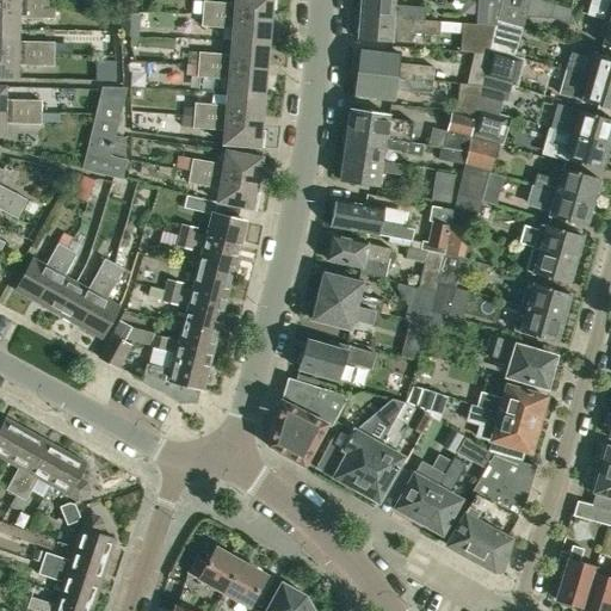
[(202,12),(270,18),(271,8),(275,8),(275,0),(234,0),(234,2),(204,0),(202,12)]
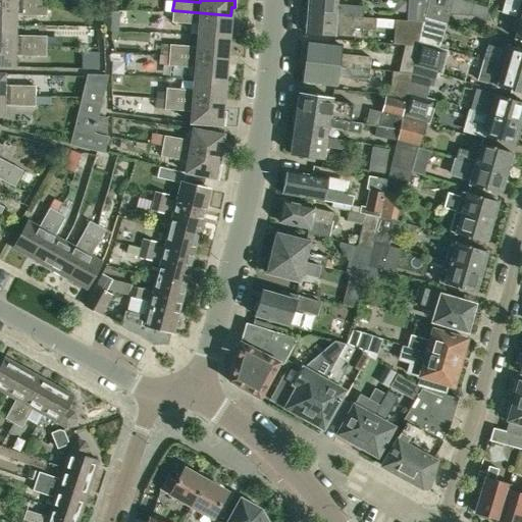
[(362,7),(353,6),(335,5),(335,0),(308,0),(307,12),(361,16),(362,7)]
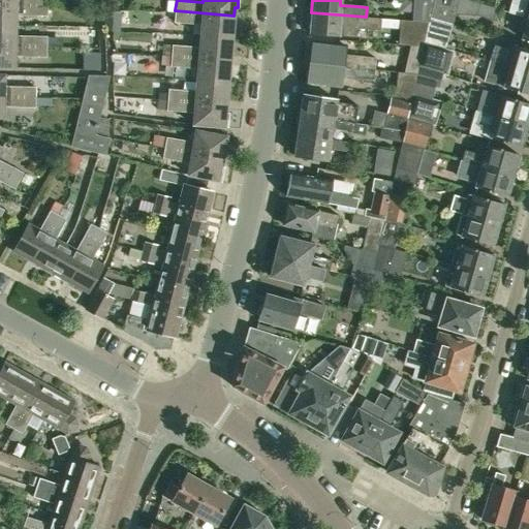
[(433,0),(411,0),(410,21),(429,22),(430,16),(433,0)]
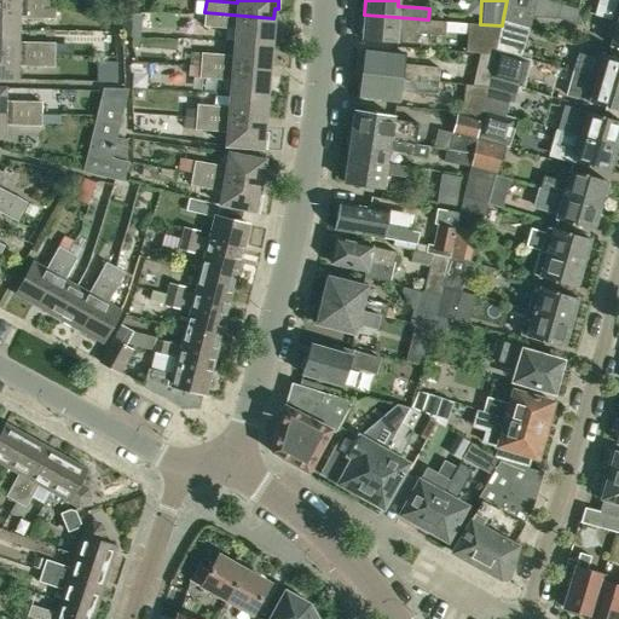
[(560,4),(545,0),(507,0),(503,18),(527,25),(528,18),(556,19),(560,4)]
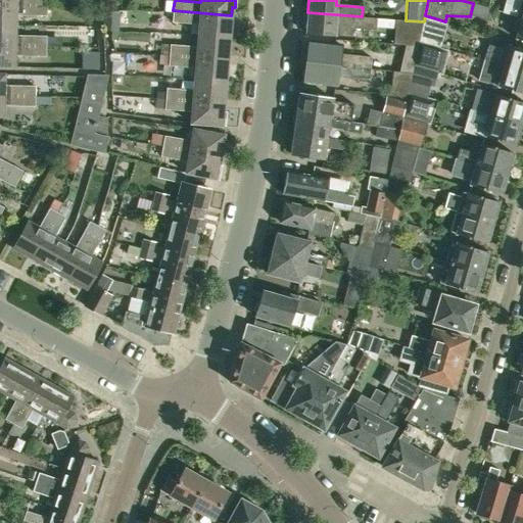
[(47,14),(47,5),(0,4),(0,25),(15,25),(15,13),(47,14)]
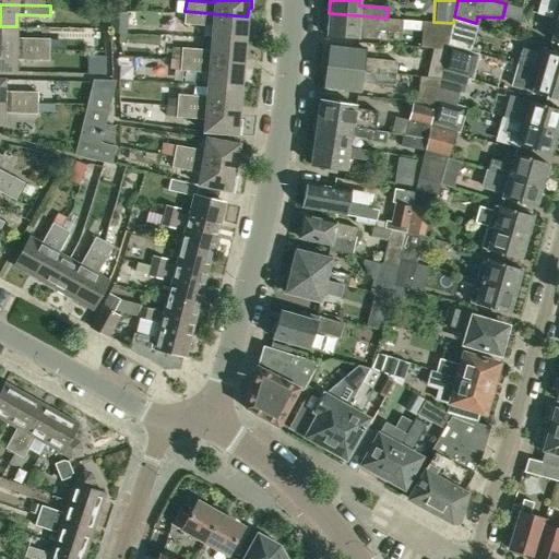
[(245,40),(247,16),(186,12),(185,22),(213,25),(212,37),(245,40)]
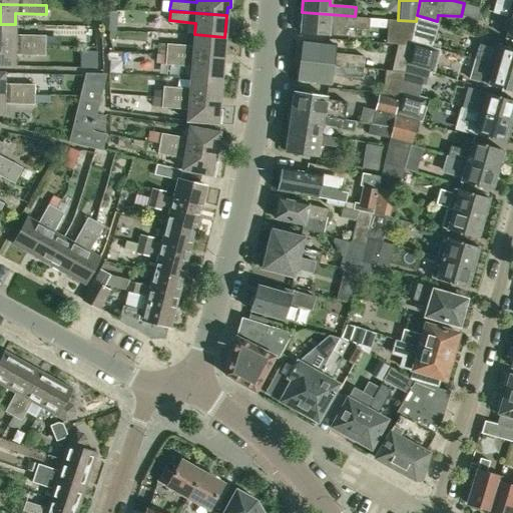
[(101,28),(115,30),(117,13),(103,12),(101,28)]
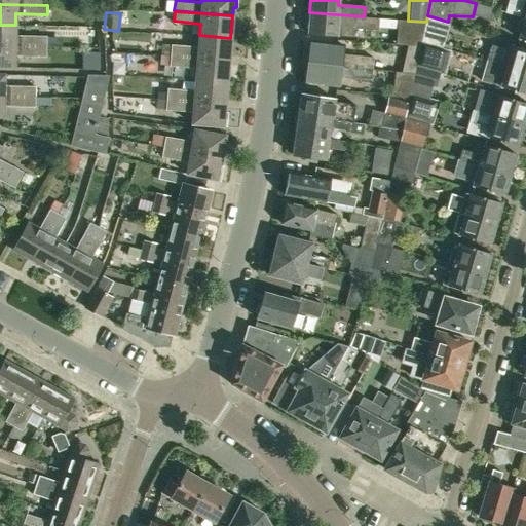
[(364,16),(309,12),(307,33),(353,37),(354,26),(376,27),(377,19),(364,16)]
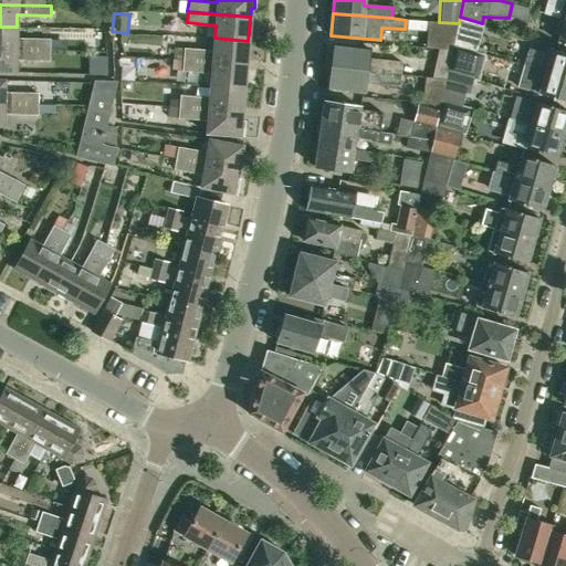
[(474,51),(482,23),(460,17),(459,23),(453,45),(474,51)]
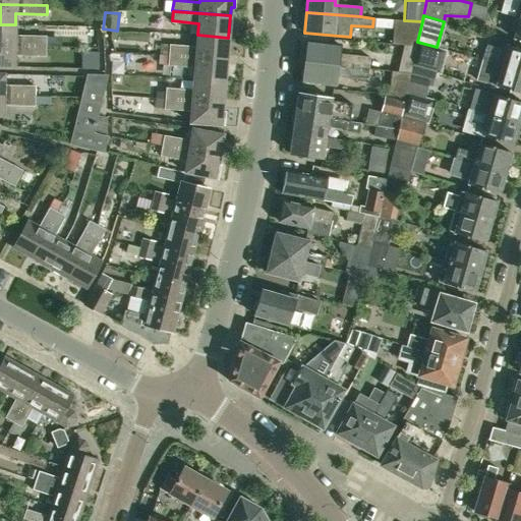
[(520,17),(514,15),(510,32),(516,33),(514,39),(520,40),(520,17)]
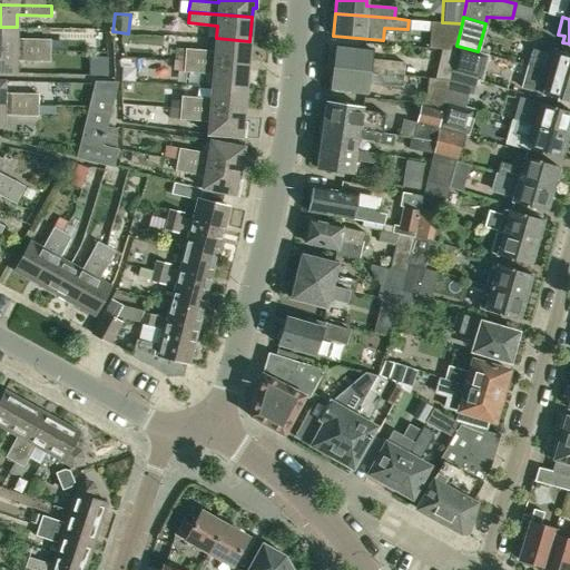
[(462,23),(442,22),(430,21),(428,48),(441,49),(455,50),(457,46),(462,23)]
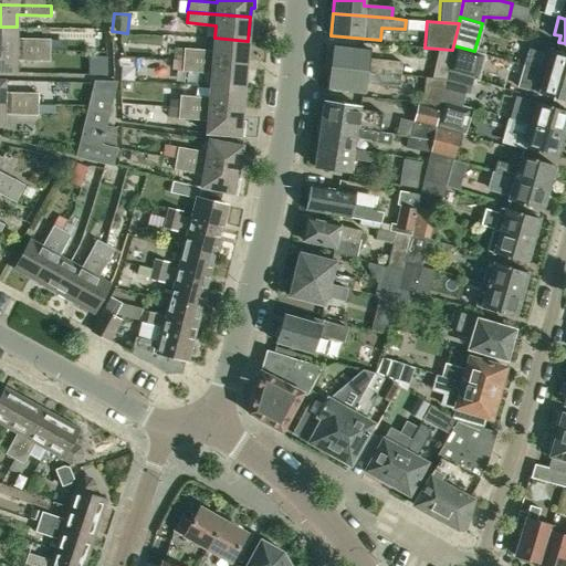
[(16,40),(17,27),(0,27),(0,49),(50,50),(50,40),(16,40)]
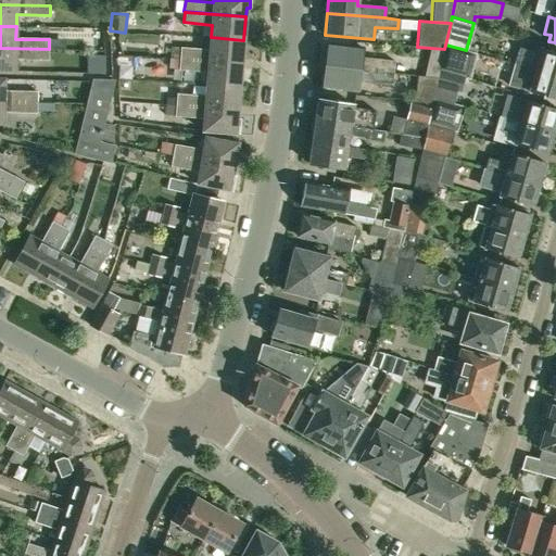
[(241,64),(243,40),(211,37),(210,49),(181,47),(180,59),(241,64)]
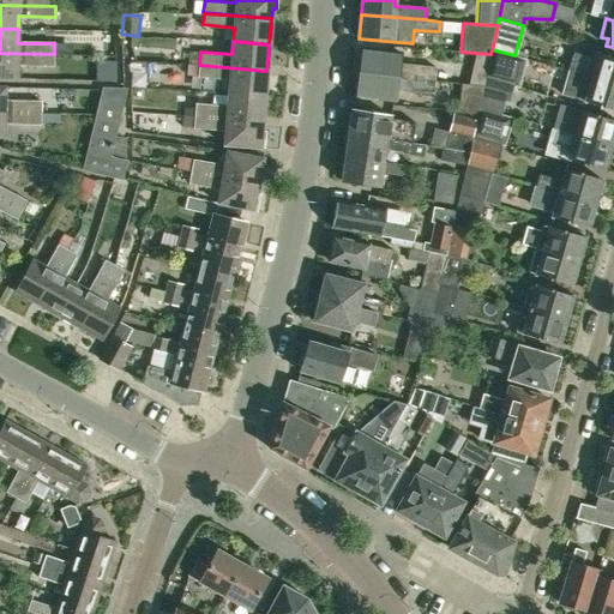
[(437,68),(428,67),(398,64),(399,53),(362,48),(361,52),(359,54),(357,60),(360,62),(359,72),(435,80),(437,68)]
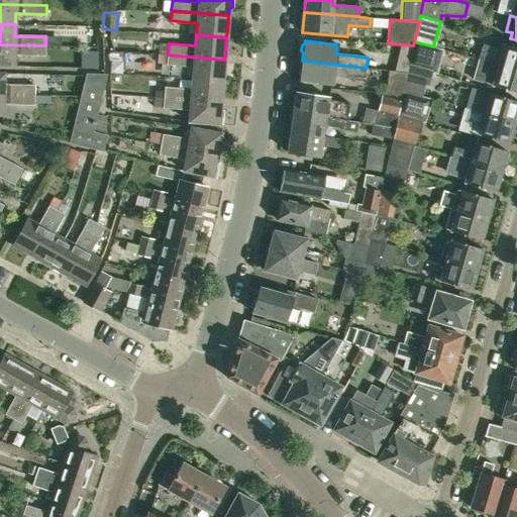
[(430,60),(433,46),(414,41),(413,45),(409,66),(432,73),(435,61),(430,60)]
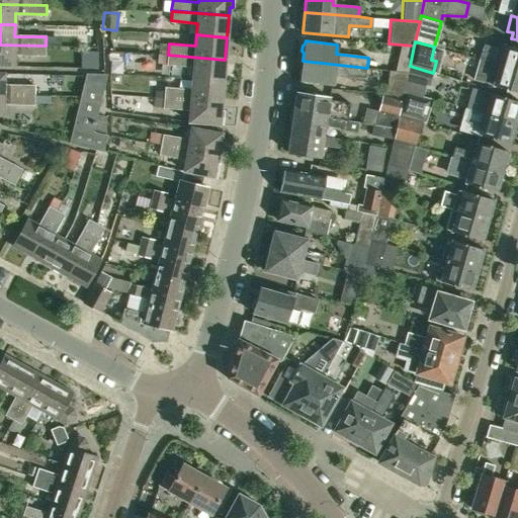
[(517,48),(499,42),(497,50),(484,46),(480,60),(493,64),(517,70),(517,48)]
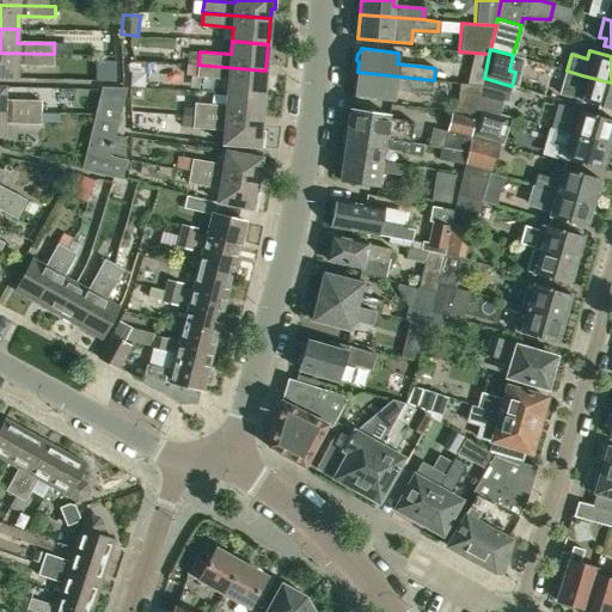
[(54,65),(54,54),(0,53),(0,77),(17,78),(17,63),(54,65)]
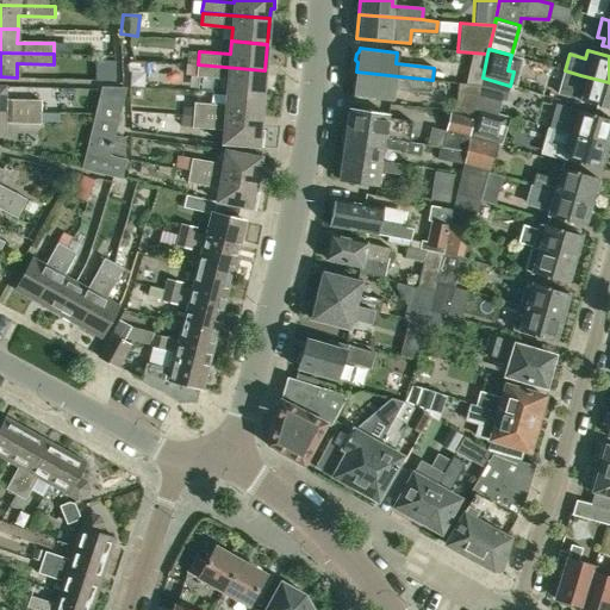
[(481,85),(483,78),(487,54),(472,53),(465,83),(481,85)]
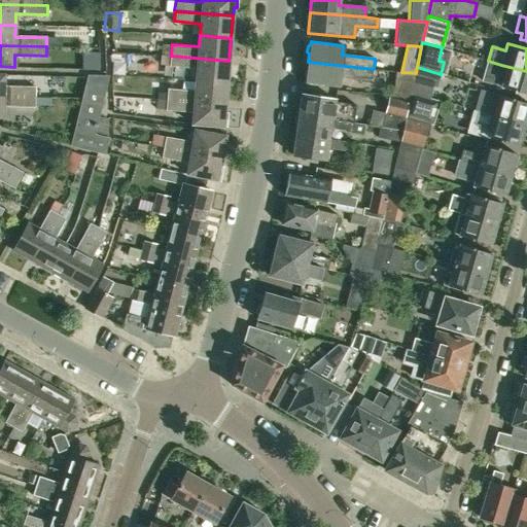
[(227,81),(229,61),(171,56),(171,65),(197,67),(196,79),(227,81)]
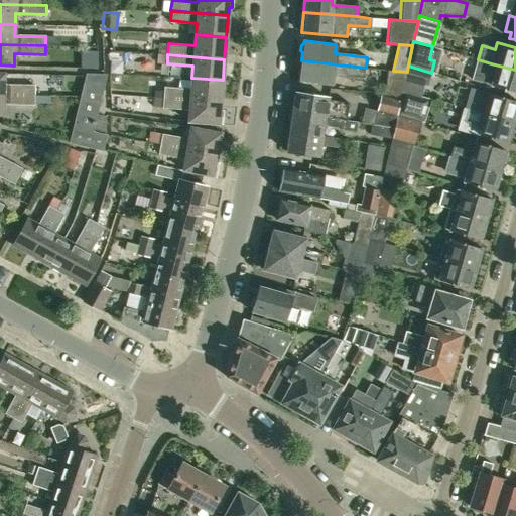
[(515,70),(491,63),(478,59),(472,80),(515,92),(515,70)]
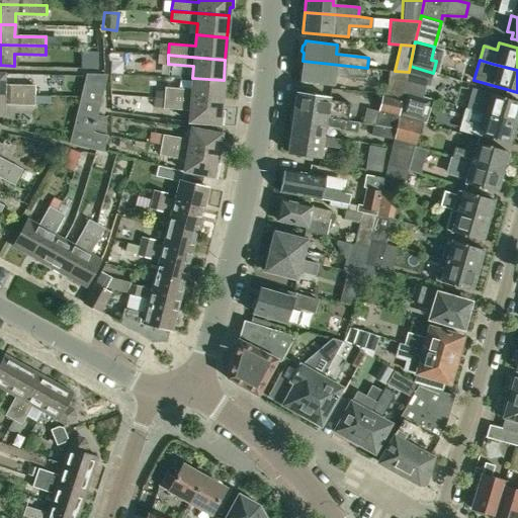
[(366,79),(367,68),(303,61),(301,68),(299,70),(298,75),(300,77),(300,81),(333,84),(334,75),(366,79)]
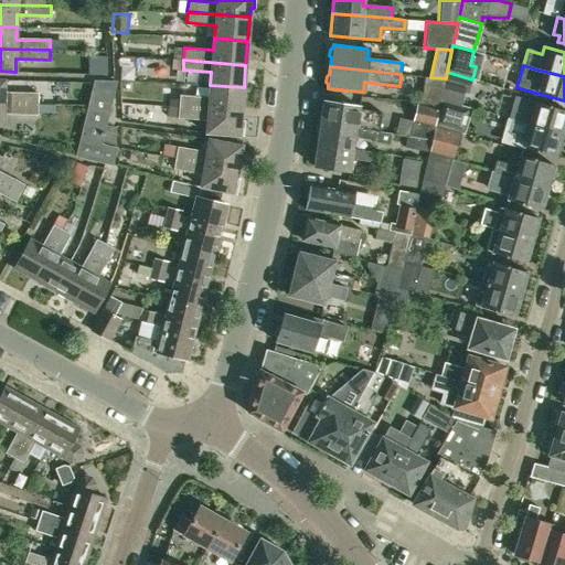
[(469,92),(472,80),(447,72),(446,78),(440,99),(460,104),(464,91),(469,92)]
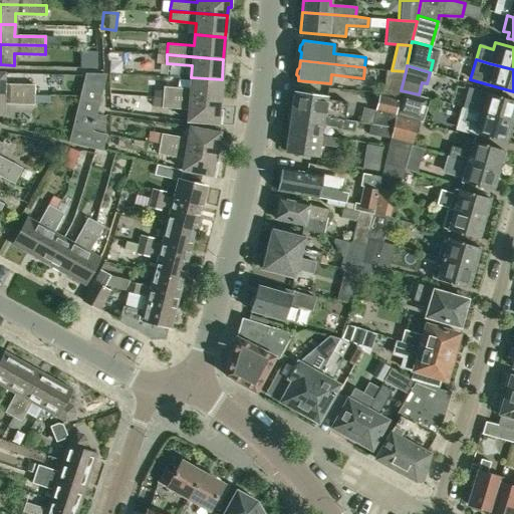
[(406,71),(392,70),(384,69),(381,93),(400,95),(401,90),(406,71)]
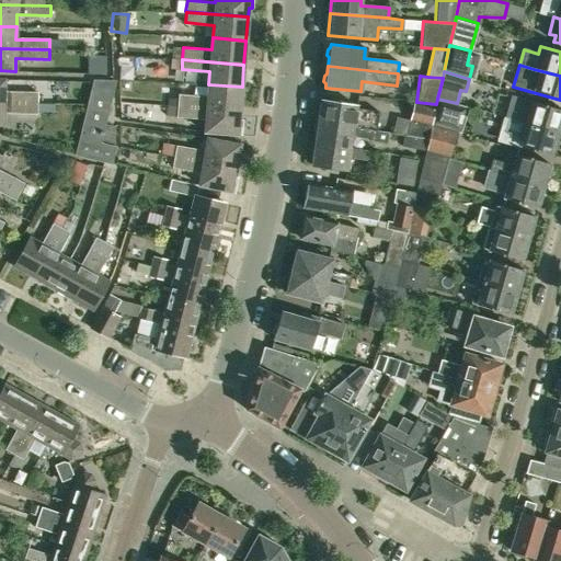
[(38,93),(19,93),(4,92),(4,79),(0,79),(0,101),(38,103),(38,93)]
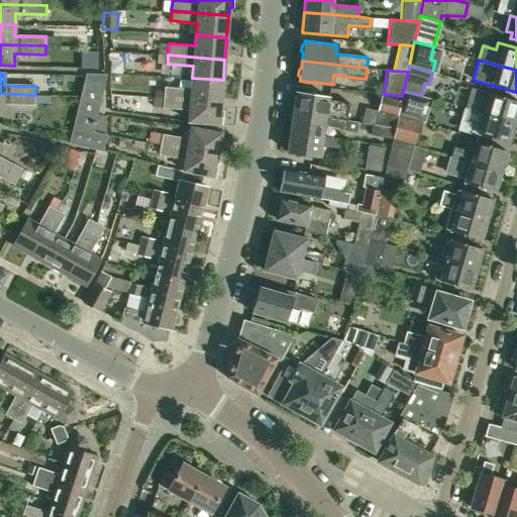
[(104,83),(104,75),(87,75),(71,142),(102,150),(105,136),(105,117),(96,115),(104,83)]
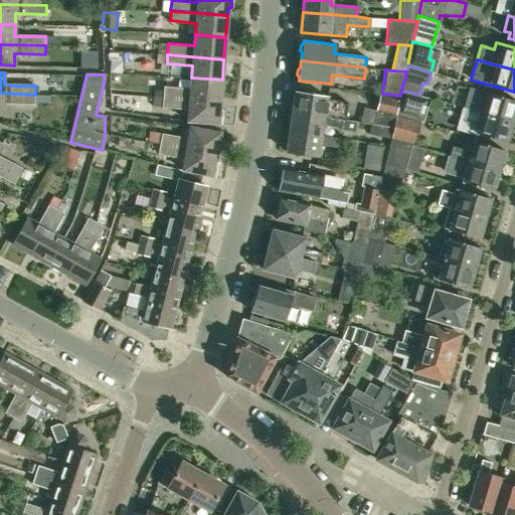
[(220,102),(222,79),(191,77),(191,89),(165,87),(164,97),(220,102)]
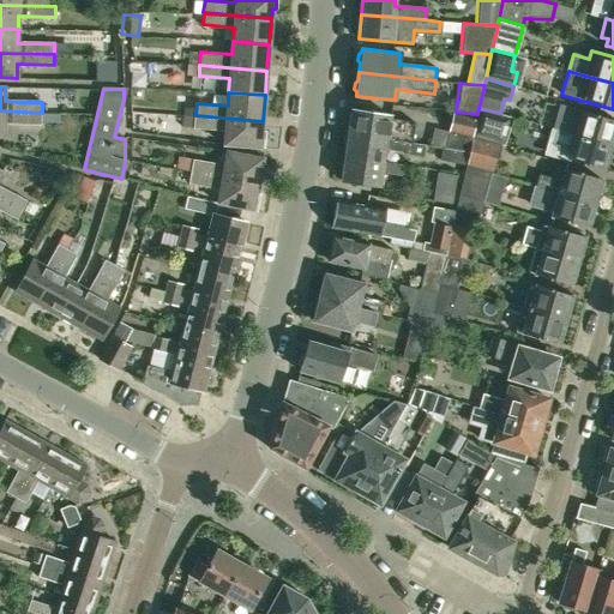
[(613,119),(595,114),(558,104),(551,127),(611,145),(613,137),(613,119)]
